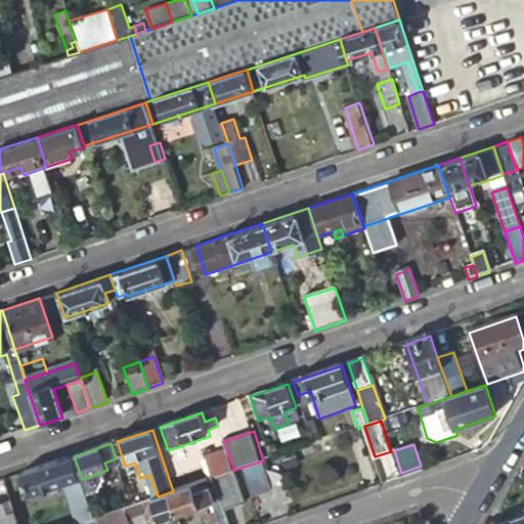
[(234,470),(227,451),(207,457),(214,477),(216,476),(234,470)]
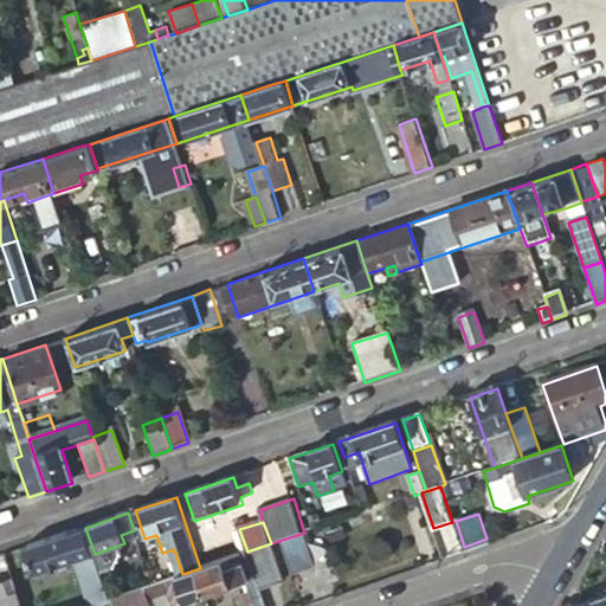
[(96,603),(110,598),(95,554),(85,528),(25,548),(34,574),(73,561),(83,587),(90,585),(96,603)]
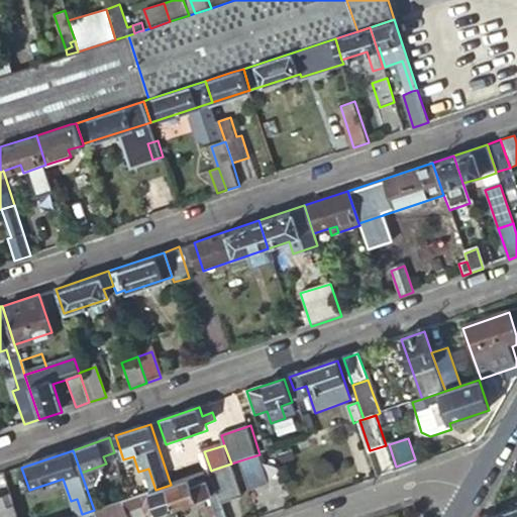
[(240,460),(249,486),(269,480),(260,454),(240,460)]
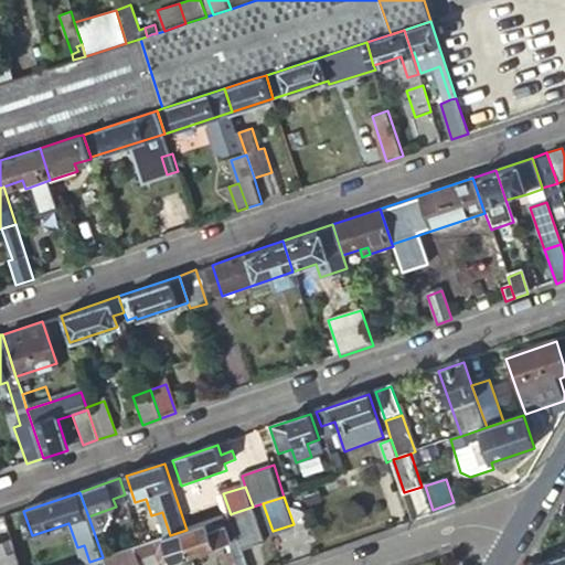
[(119,518),(116,507),(100,512),(105,522),(119,518)]
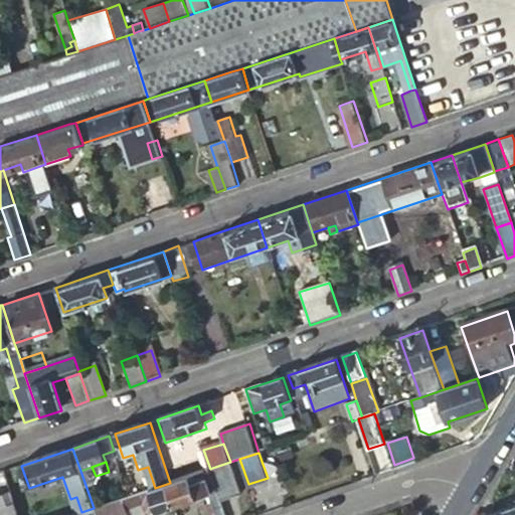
[(212,471),(223,502),(241,495),(230,465),(212,471)]
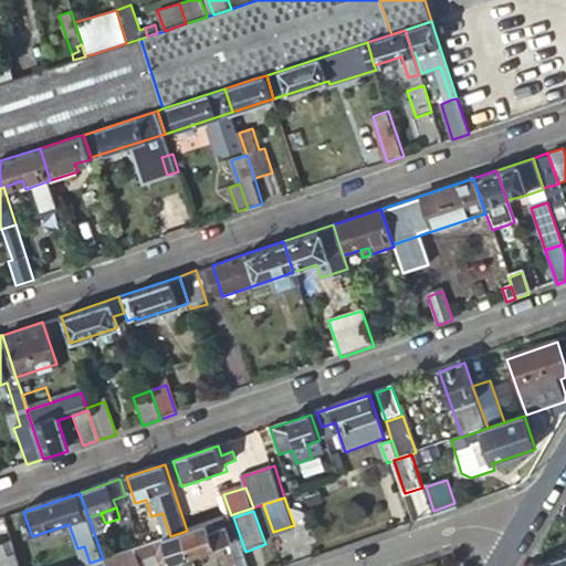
[(239,565),(250,565),(245,552),(233,517),(233,514),(231,515),(215,521),(187,531),(184,532),(192,556),(231,542),(239,565)]
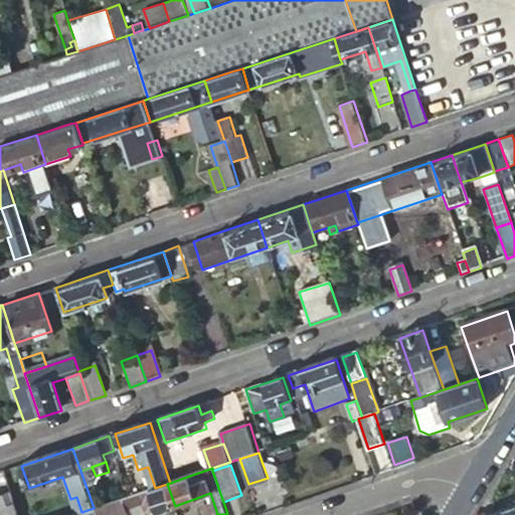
[(148,514),(175,506),(167,484),(155,488),(135,495),(127,497),(123,499),(127,510),(144,504),(147,514),(148,514)]
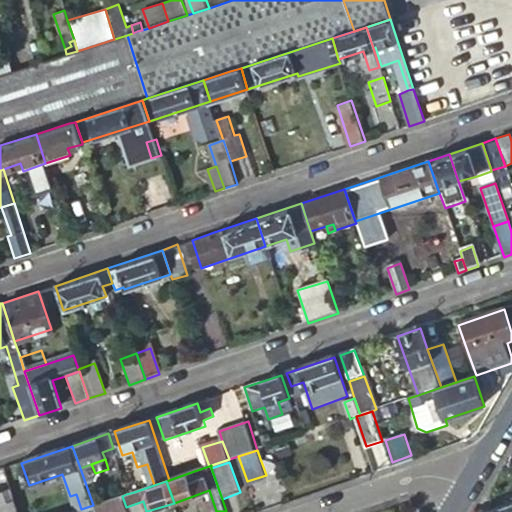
[(124,485),(125,490),(132,487),(130,482),(124,485)]
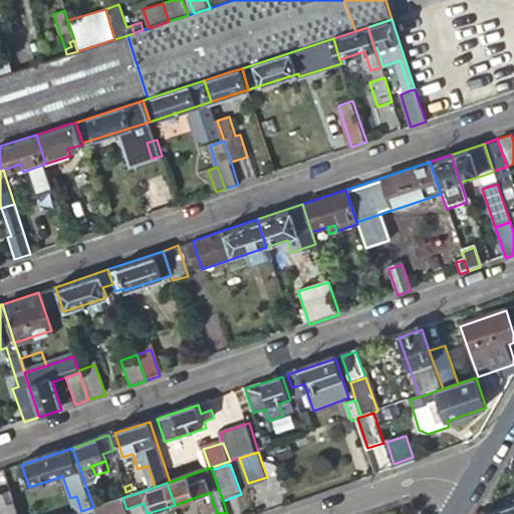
[(0,513),(18,513),(15,502),(11,492),(0,495),(0,513)]
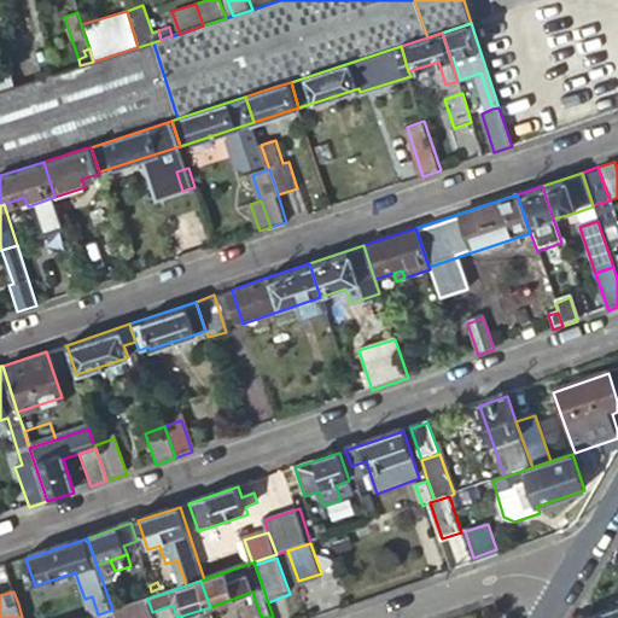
[(91,617),(98,614),(92,596),(85,599),(91,617)]
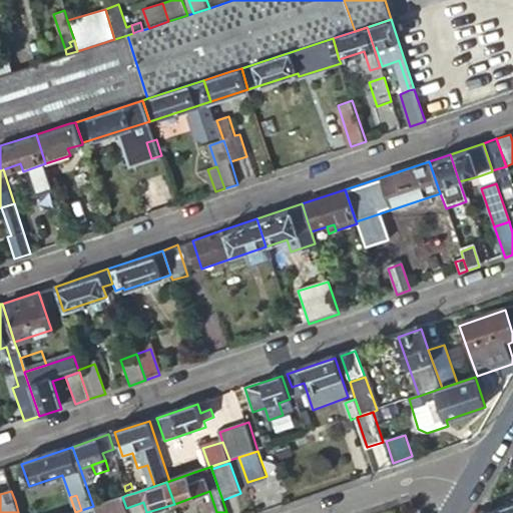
[(128,512),(126,508),(122,497),(93,506),(81,510),(75,512),(73,512),(128,512)]
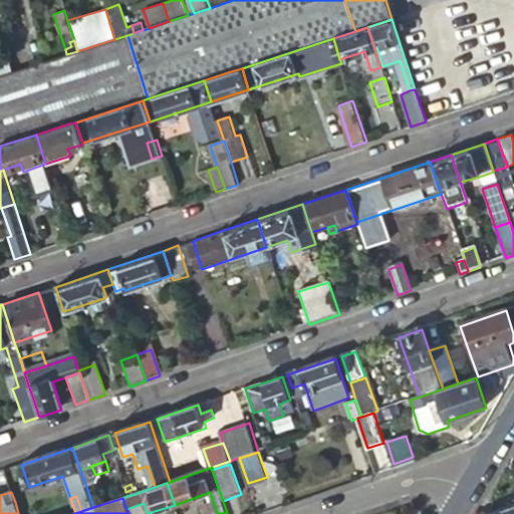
[(147,513),(144,503),(126,509),(129,513),(147,513)]
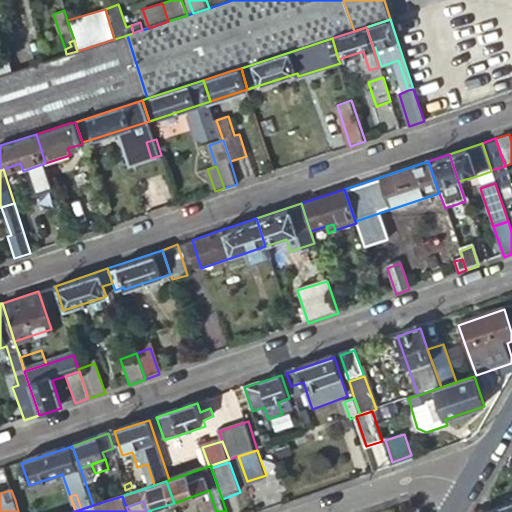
[(511,511),(511,502),(484,511),(511,511)]
